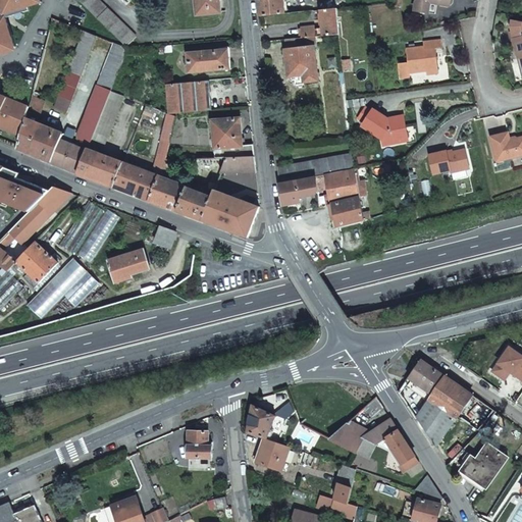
[(6,0),(8,3),(4,3),(7,12),(41,3),(45,2),(43,0),(6,0)]
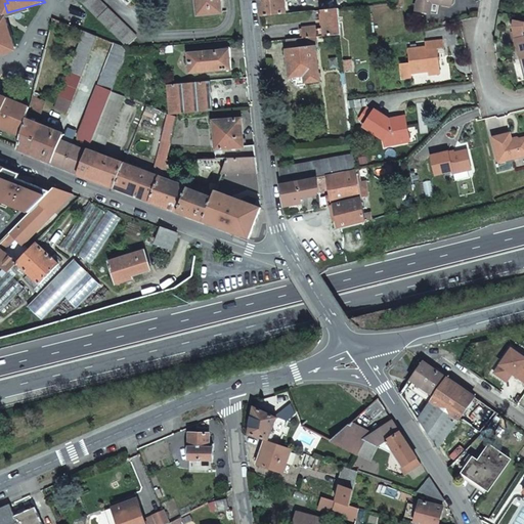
[(80,0),(127,45),(136,34),(100,0),(80,0)]
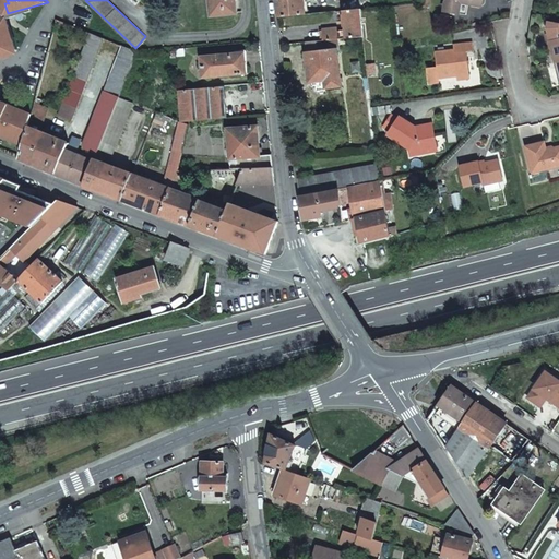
[(207,0),(210,14),(235,12),(233,0),(207,0)]
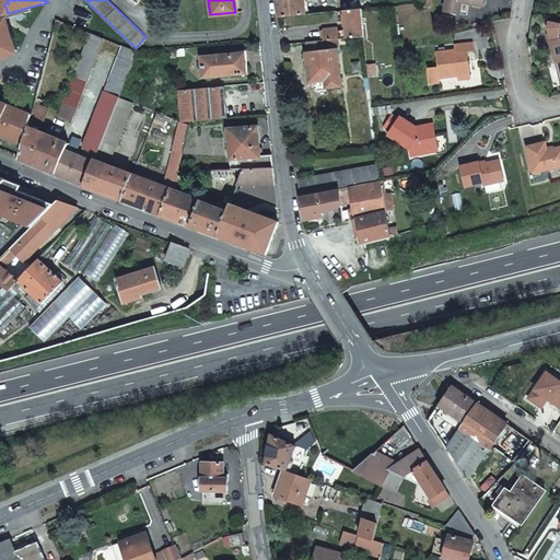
[(271,0),(273,20),(301,18),(299,0),(271,0)]
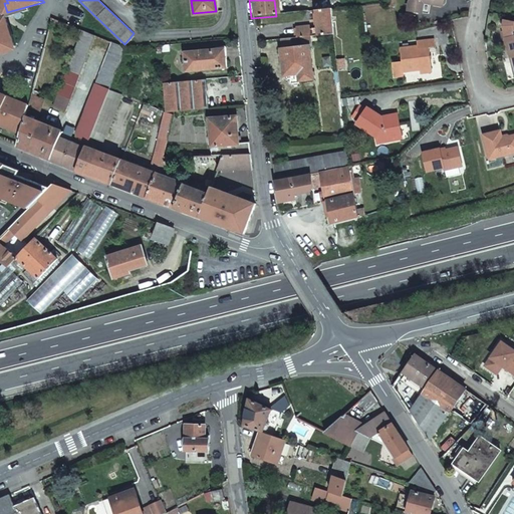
[(411,0),(410,11),(423,13),(425,3),(432,4),(436,5),(444,6),(444,0),(411,0)]
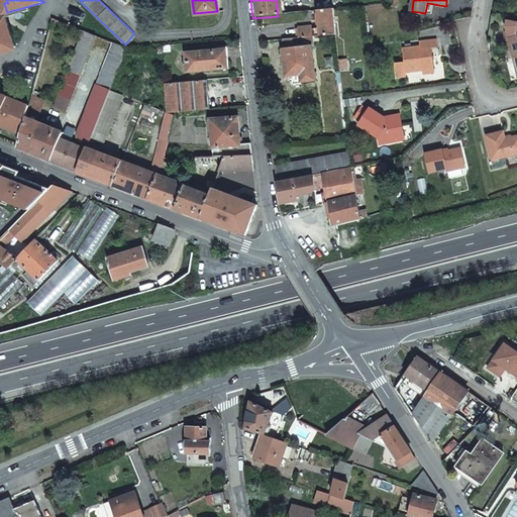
[(427,3),(425,13),(432,14),(434,4),(427,3)]
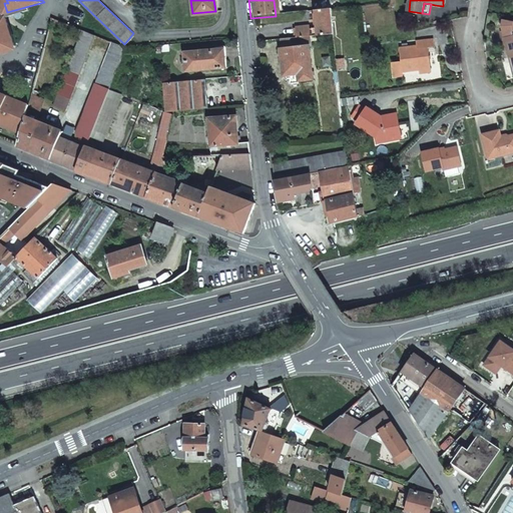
[(311,11),(313,36),(330,35),(327,10),(311,11)]
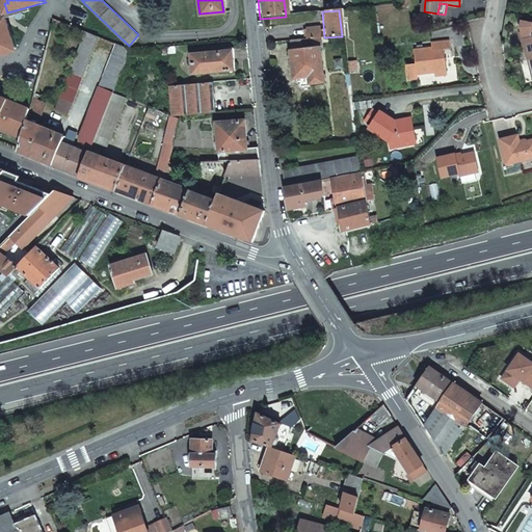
[(8,17),(0,19),(0,52),(18,47),(15,36),(11,37),(8,27),(11,26),(8,17)]
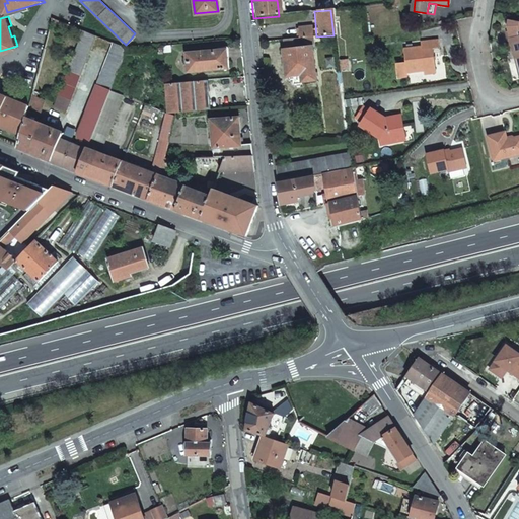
[(518,57),(518,22),(510,21),(509,27),(512,40),(517,58),(518,57)]
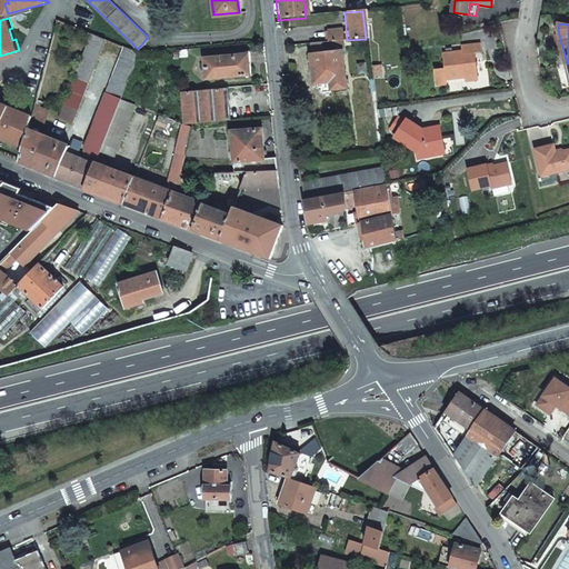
[(328,41),(343,40),(342,29),(327,29),(328,41)]
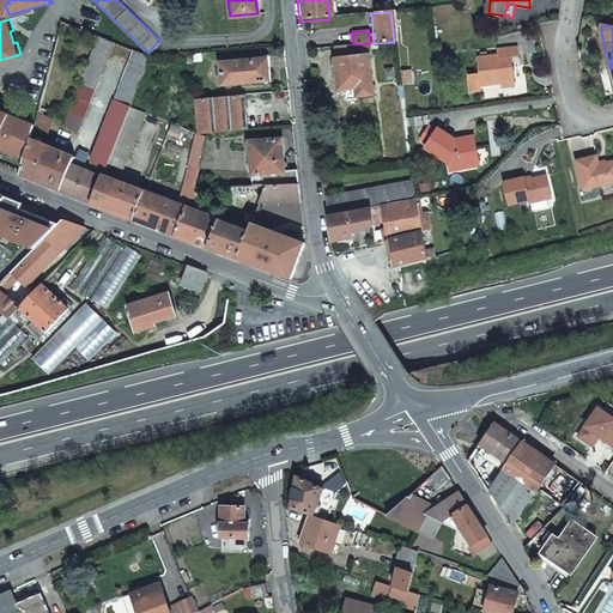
[(110,41),(96,36),(60,125),(73,131),(110,41)]
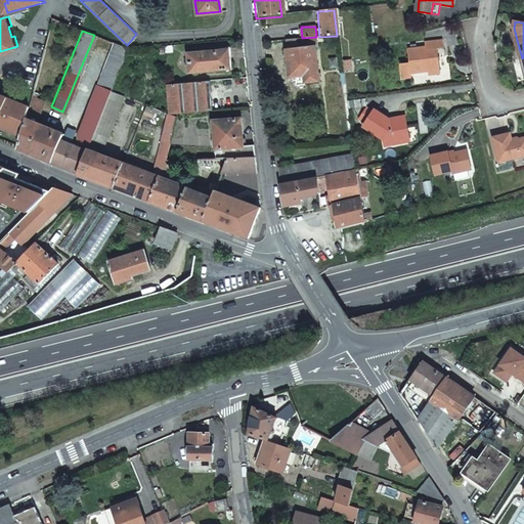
[(286,49),(289,77),(303,75),(304,82),(318,80),(315,46),(317,46),(316,37),(302,38),(287,39),(288,49),(286,49)]
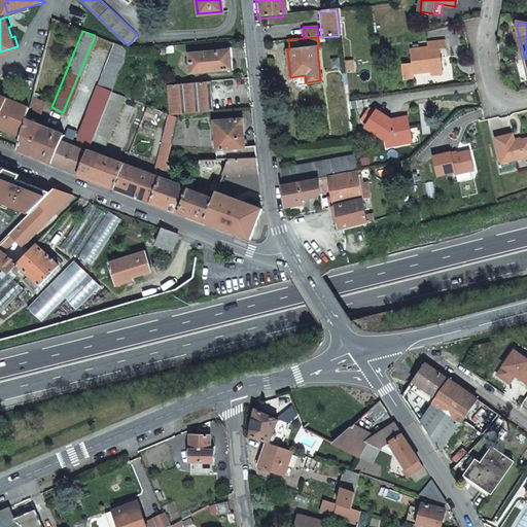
[(79,139),(91,143),(92,139),(112,91),(129,47),(113,41),(75,135),(79,139)]
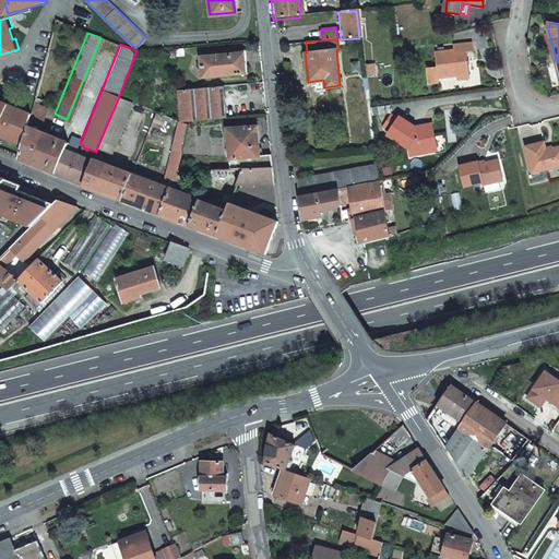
[(467,56),(474,55),(473,45),(454,47),(455,52),(436,55),(437,64),(426,66),(428,86),(440,84),(439,80),(458,78),(470,75),(468,63),(467,56)]
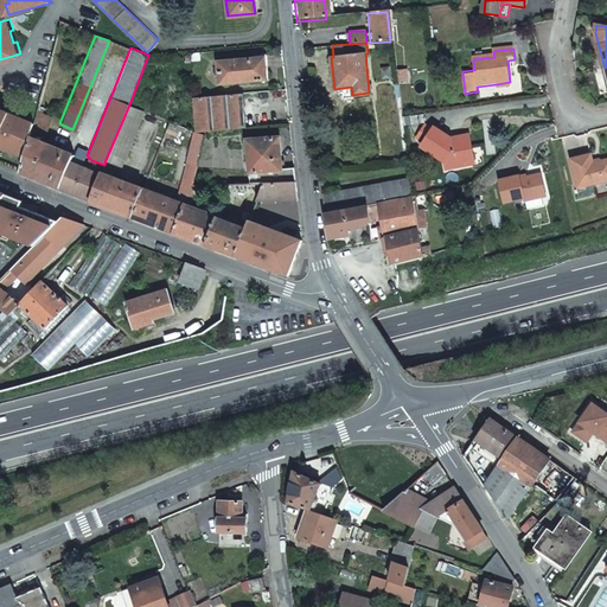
[(266,56),(217,61),(218,83),(267,80),(266,56)]
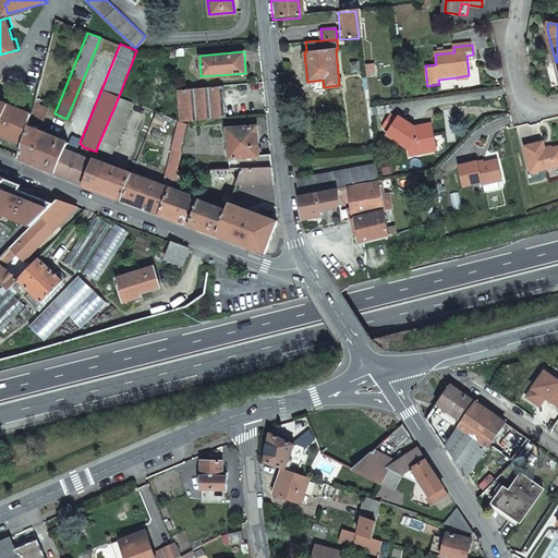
[(178,89),(181,120),(226,117),(223,85),(178,89)]
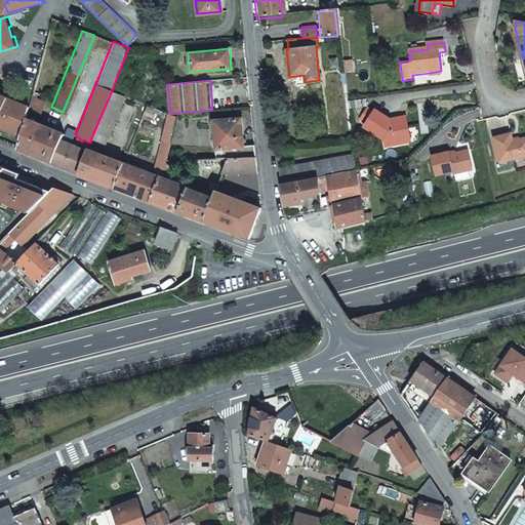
[(104,143),(123,94),(112,90),(91,138),(104,143)]
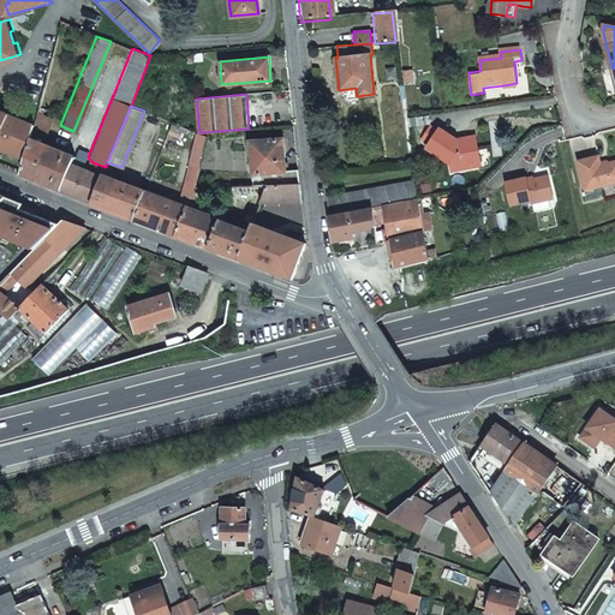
[(19,119),(0,109),(0,114),(10,119),(10,121),(17,125),(19,119)]
